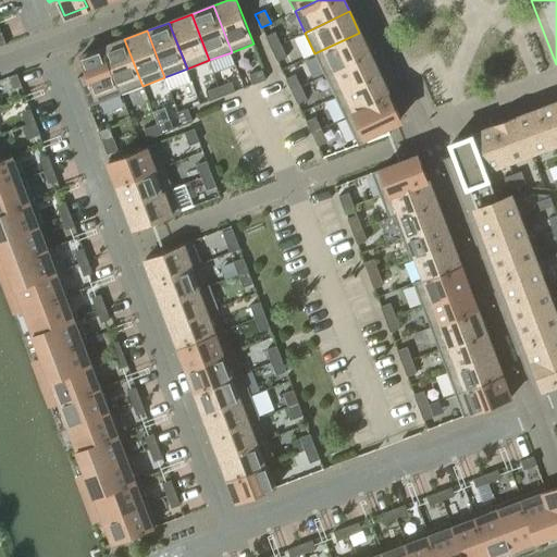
[(271,48),(281,44),(275,32),(265,36),(271,48)]
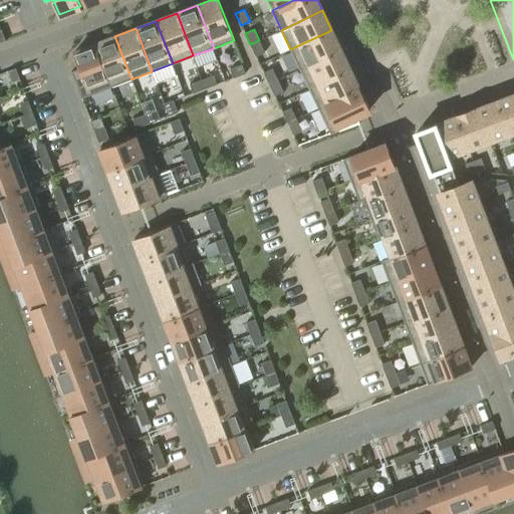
[(300,69),(341,49),(331,30),(290,49),(300,69)]
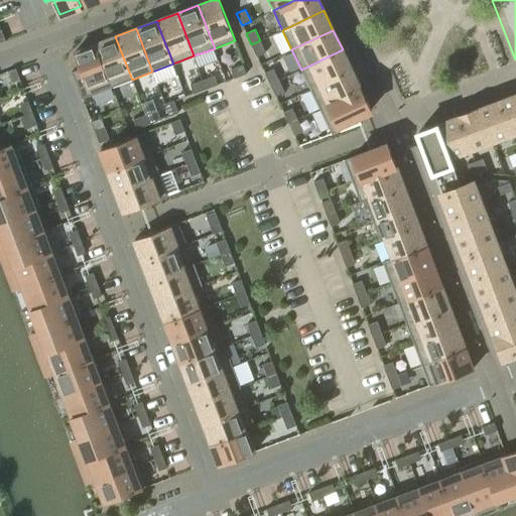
[(132,80),(115,36),(95,44),(111,88),(132,80)]
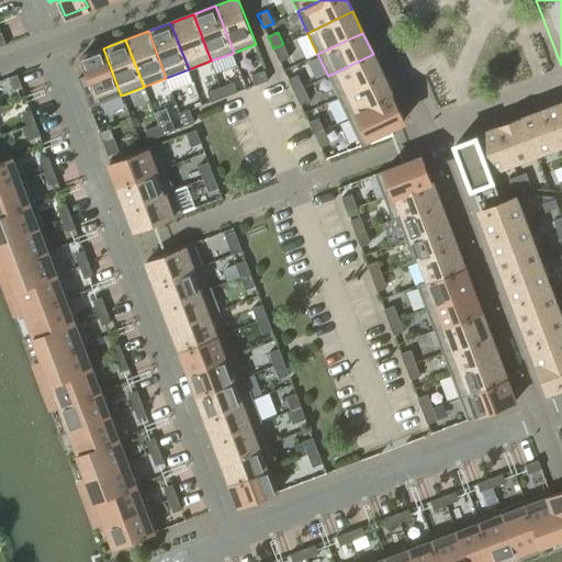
[(289,57),(283,44),(273,48),(280,62),(289,57)]
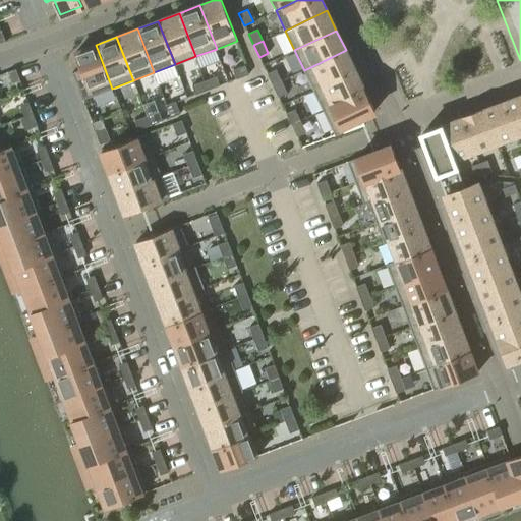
[(112,89),(96,45),(74,53),(80,69),(72,72),(82,100),(112,89)]
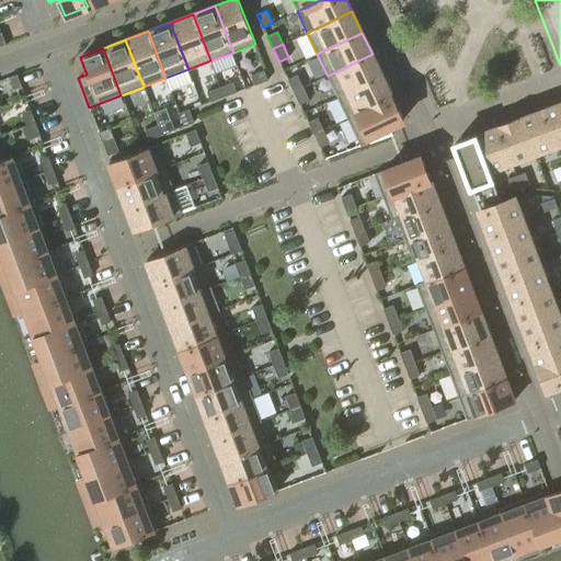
[(382,76),(373,54),(328,76),(338,96),(382,76)]
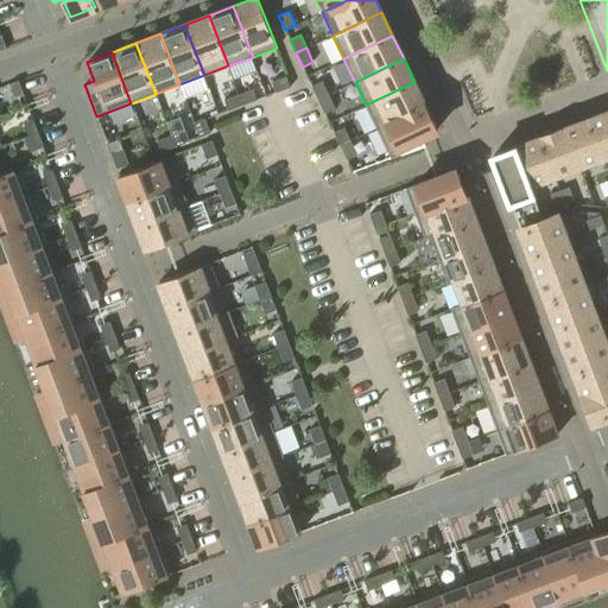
[(286,76),(272,81),(276,92),(290,87),(286,76)]
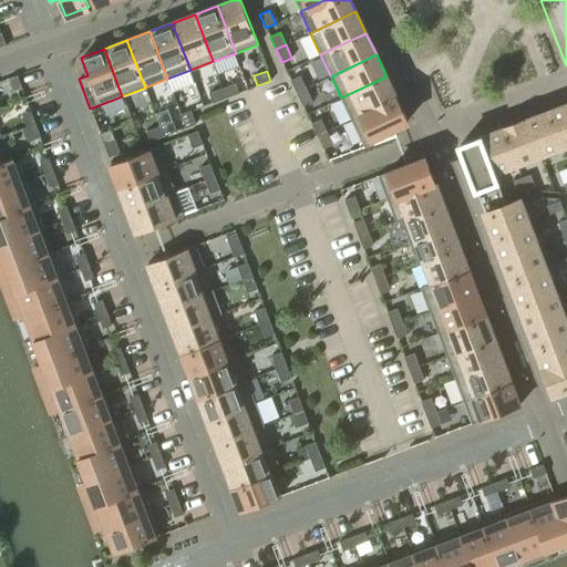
[(22,88),(18,74),(9,78),(13,91),(22,88)]
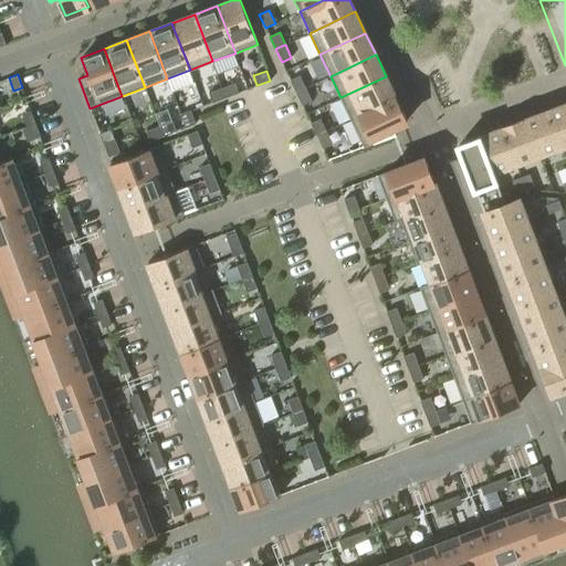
[(296,92),(306,87),(300,75),(290,80),(296,92)]
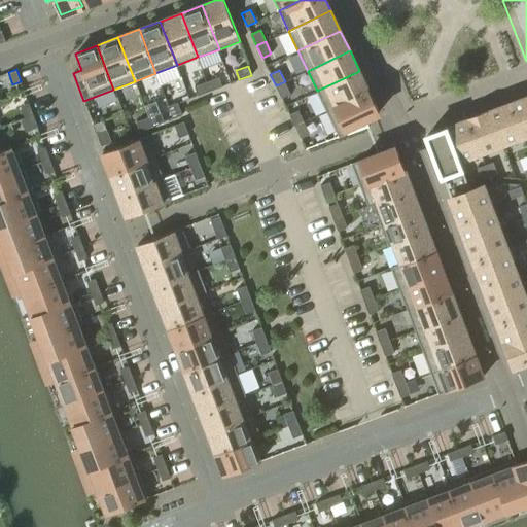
[(326,111),(369,91),(359,71),(317,91),(326,111)]
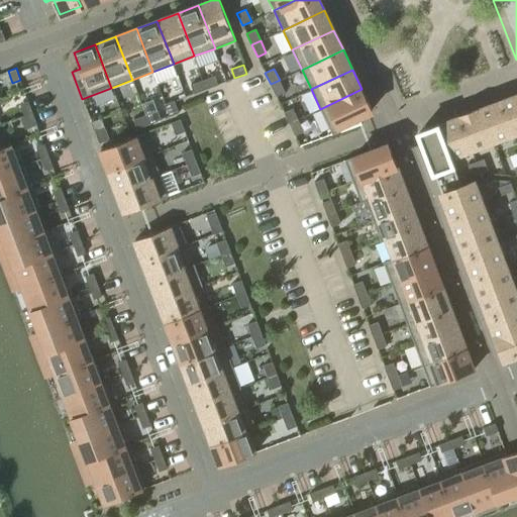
[(202,80),(206,89),(218,85),(214,75),(202,80)]
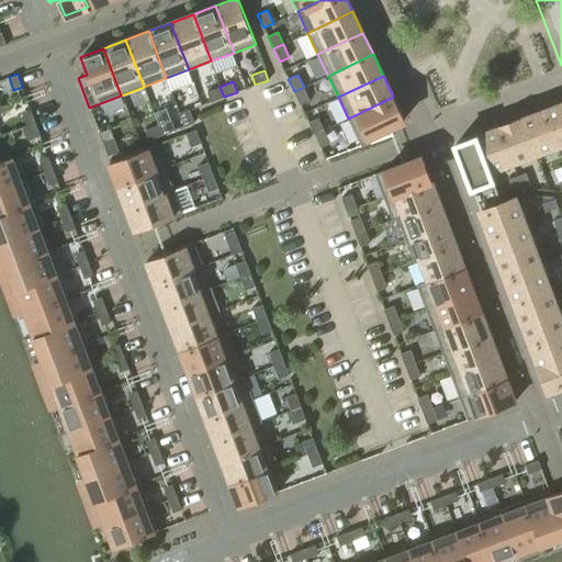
[(220,87),(208,91),(211,102),(224,97),(220,87)]
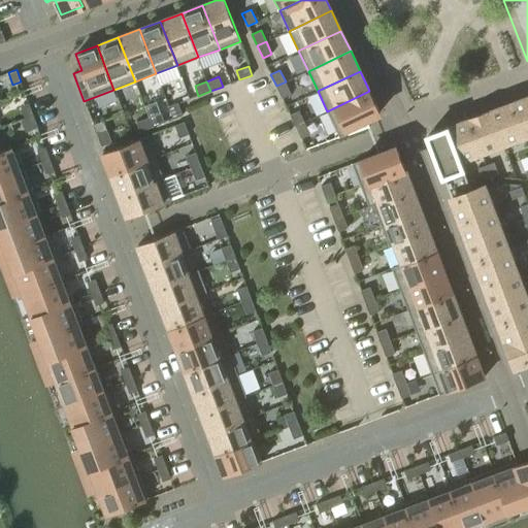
[(291,94),(286,81),(276,86),(282,98),(291,94)]
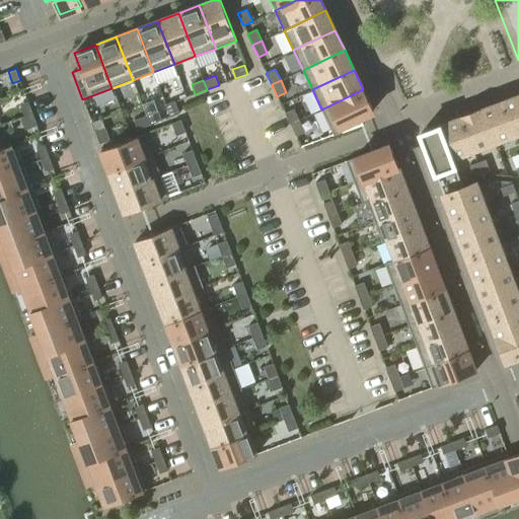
[(373,110),(363,89),(321,109),(334,135),(362,124),(363,124),(360,117),(373,110)]
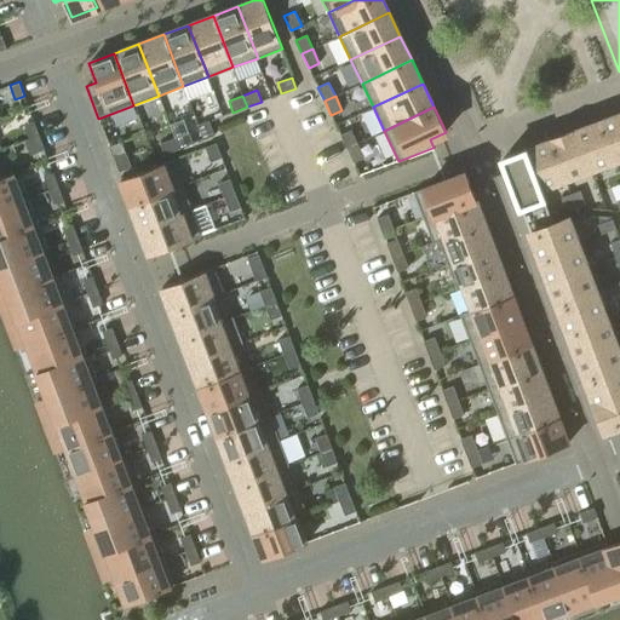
[(619,113),(602,120),(616,159),(619,156),(619,113)]
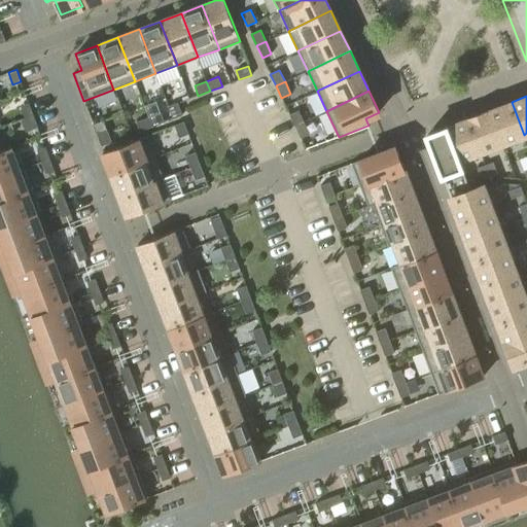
[(25,117),(33,114),(29,102),(21,105),(25,117)]
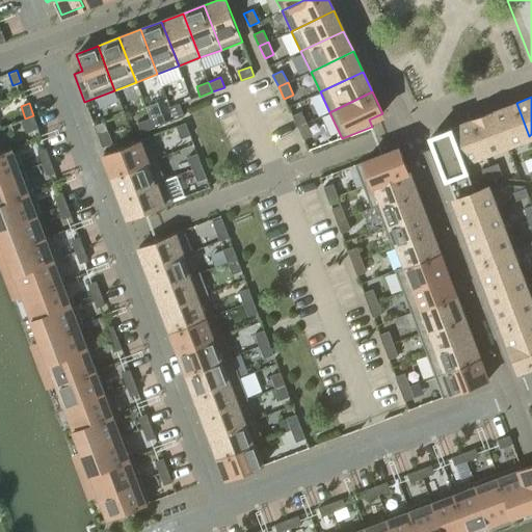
[(175,120),(184,115),(180,103),(169,107),(175,120)]
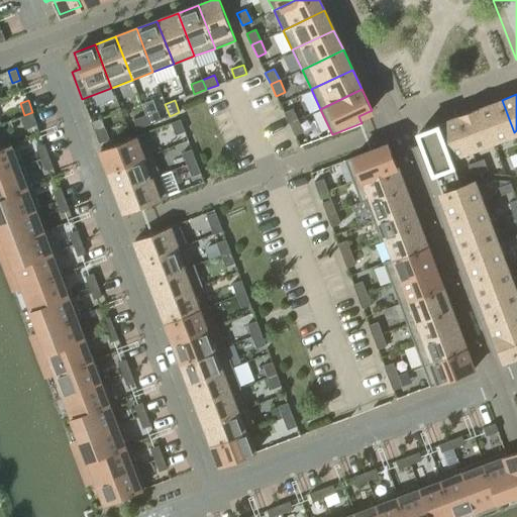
[(502,100),(481,108),(492,140),(514,132),(502,100)]
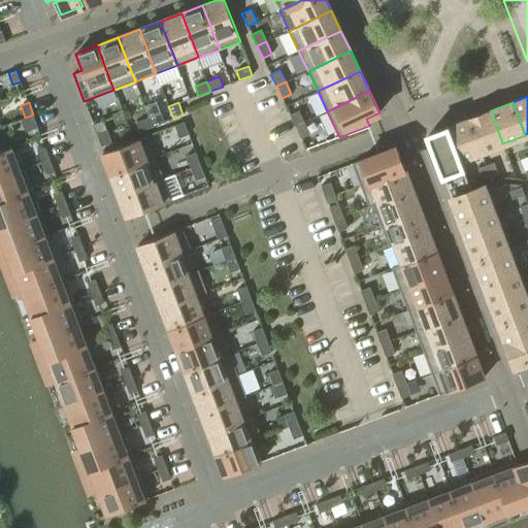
[(295,126),(304,122),(299,110),(290,114),(295,126)]
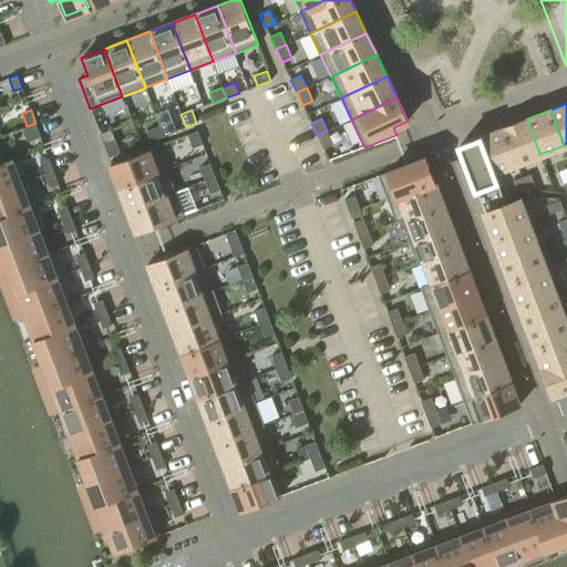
[(527,119),(503,127),(516,163),(539,154),(527,119)]
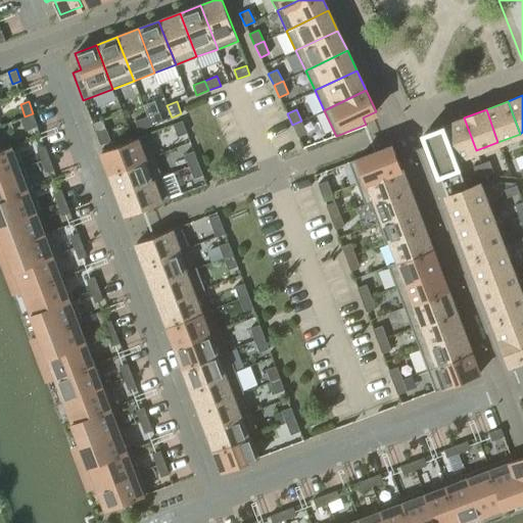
[(147,115),(151,125),(163,121),(159,111),(147,115)]
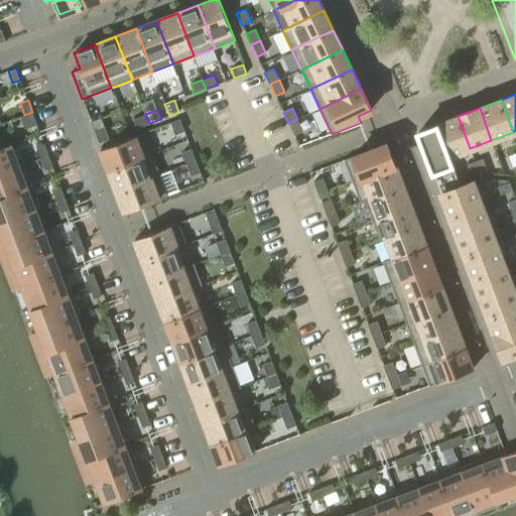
[(24,115),(29,126),(36,123),(32,112),(24,115)]
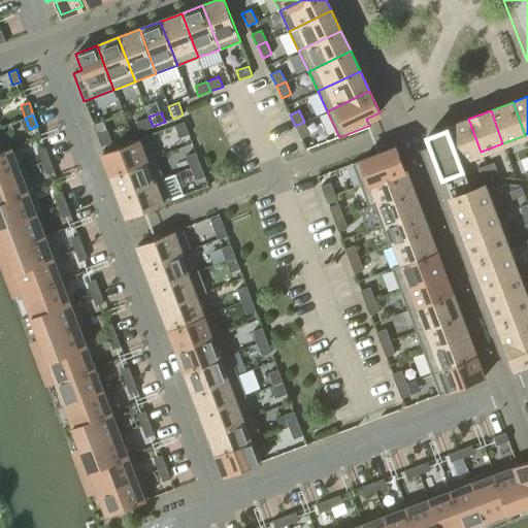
[(149,117),(136,122),(140,131),(153,126),(149,117)]
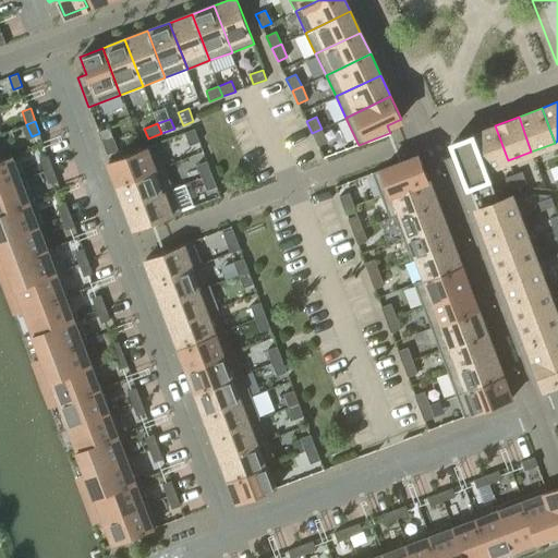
[(495,125),(472,134),(485,169),(486,168),(508,160),(495,125)]
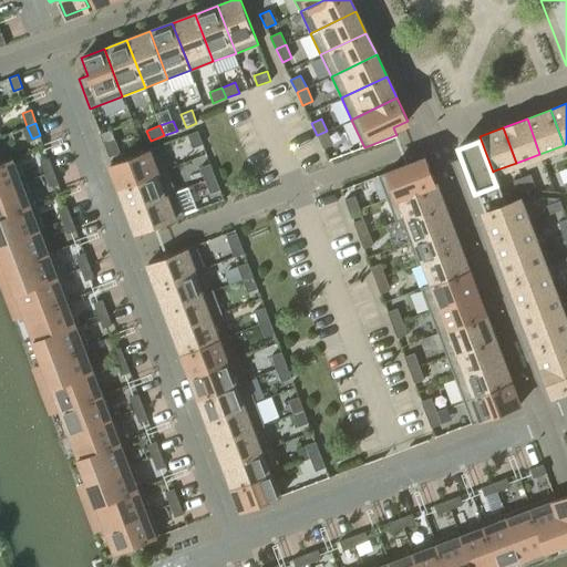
[(112,130),(100,133),(104,145),(115,141),(112,130)]
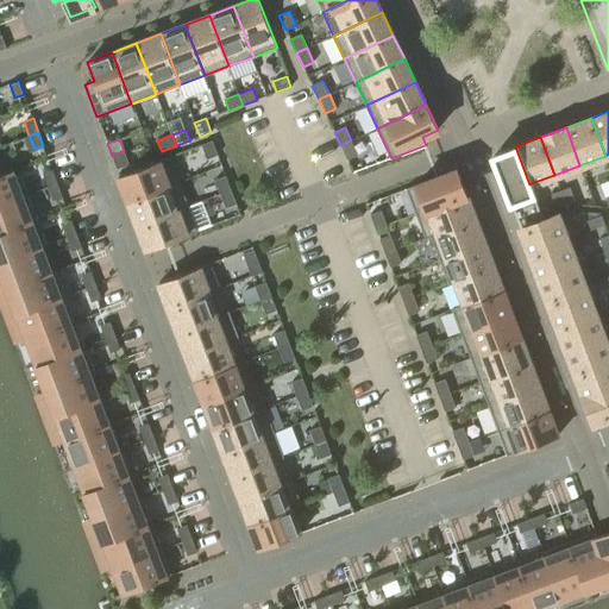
[(201,144),(207,158),(218,155),(212,140),(201,144)]
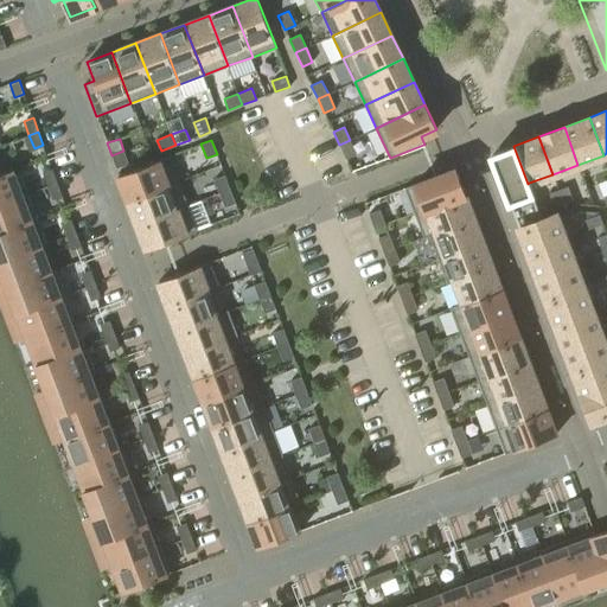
[(357,154),(350,140),(339,145),(346,159),(357,154)]
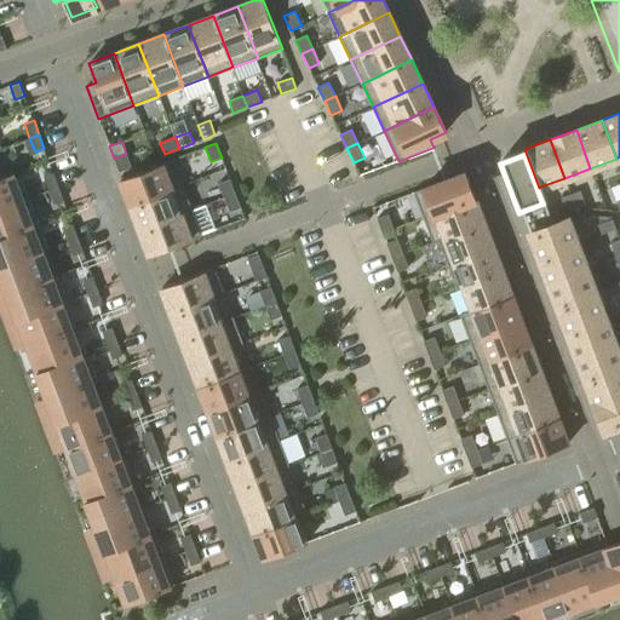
[(524,149),(503,158),(530,233),(554,224),(554,223),(540,187),(539,188),(524,149)]
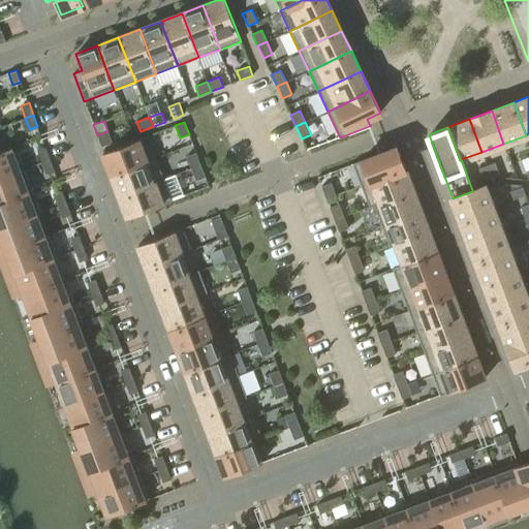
[(107,131),(97,135),(101,146),(112,142),(107,131)]
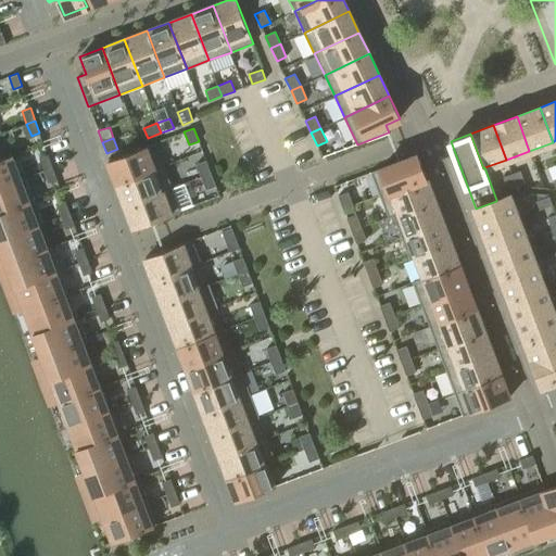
[(117,182),(164,165),(155,142),(109,160),(117,182)]
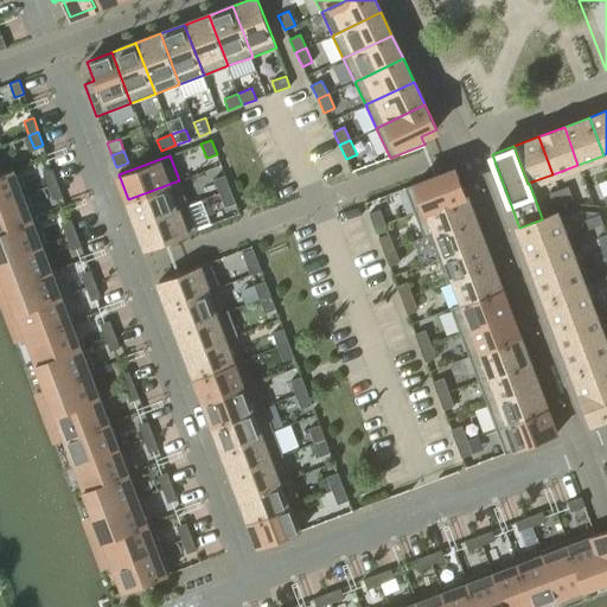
[(43,172),(48,186),(57,183),(52,168),(43,172)]
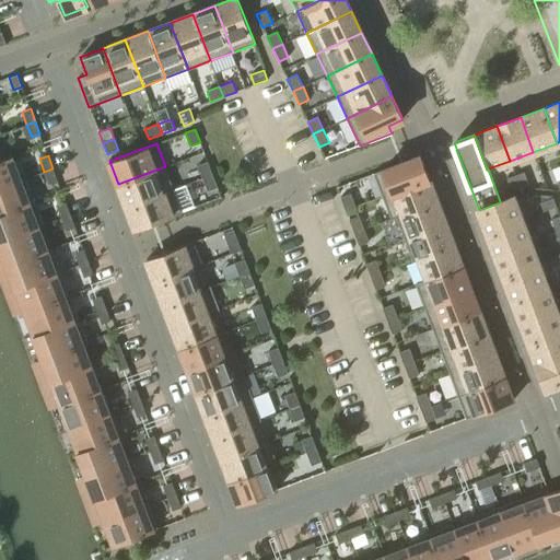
[(382,196),(429,178),(420,155),(401,163),(373,173),(382,196)]
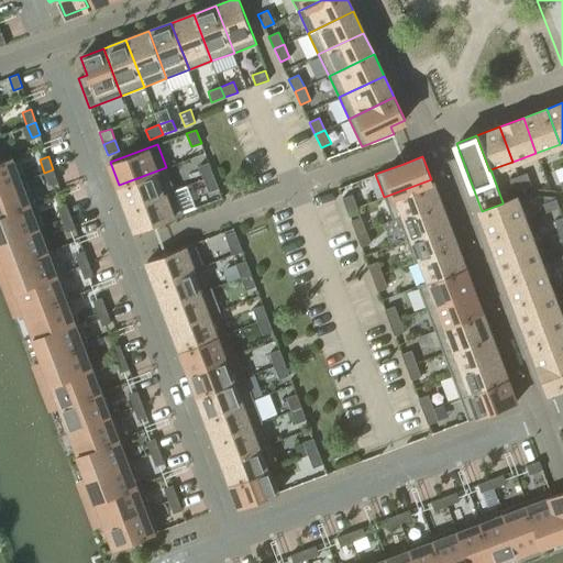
[(12,158),(0,163),(0,188),(25,179),(25,178),(21,180),(12,158)]
